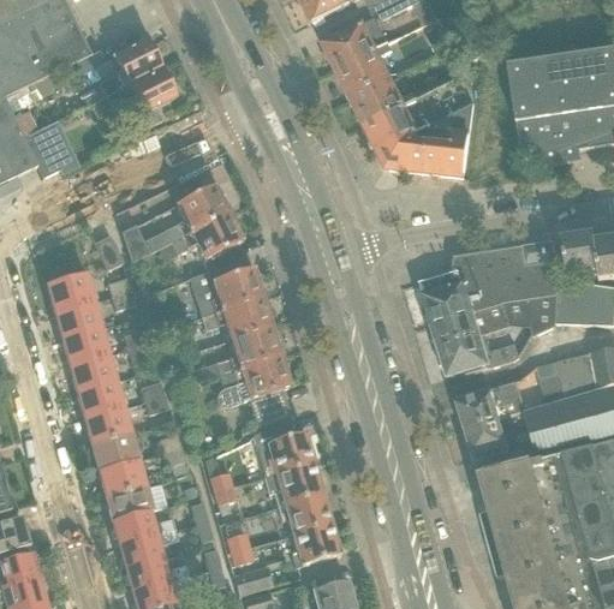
[(0,183),(16,175),(0,141),(0,101),(6,99),(5,95),(76,60),(89,54),(64,0),(43,0),(1,21),(0,21),(0,183)]
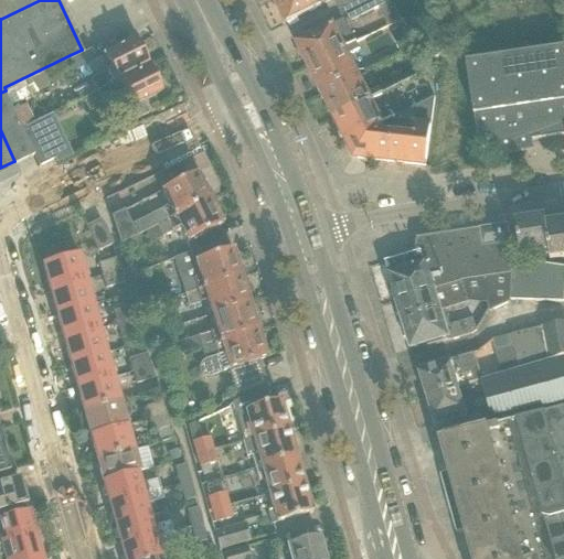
[(0,0),(0,19),(1,19),(40,0),(0,0)]
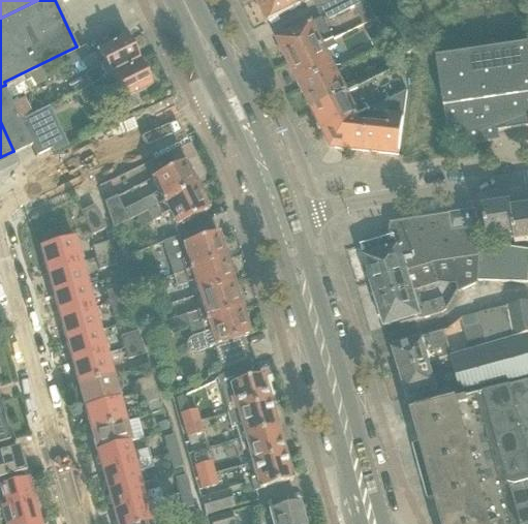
[(258,0),(258,1),(261,7),(265,8),(270,19),(280,13),(288,9),(306,0),(258,0)]
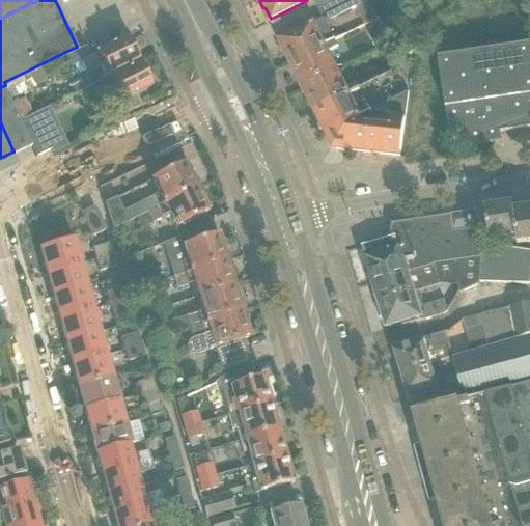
[(331,0),(322,5),(319,5),(325,16),(326,18),(328,17),(361,0),(331,0)]
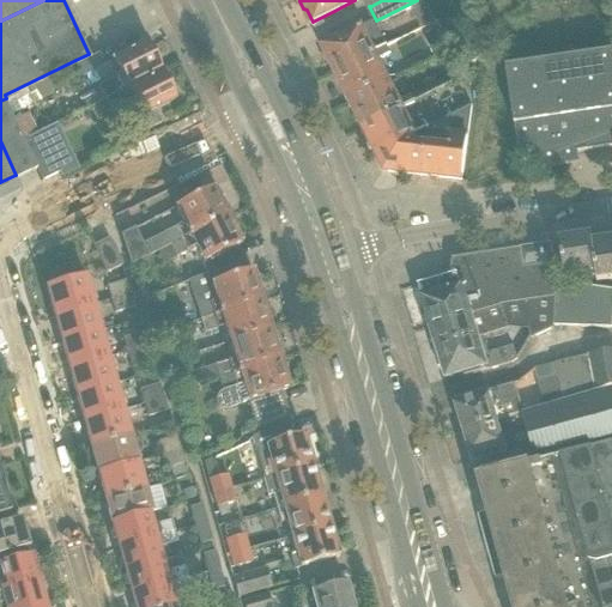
[(426,1),(413,8),(420,23),(434,16),(426,1)]
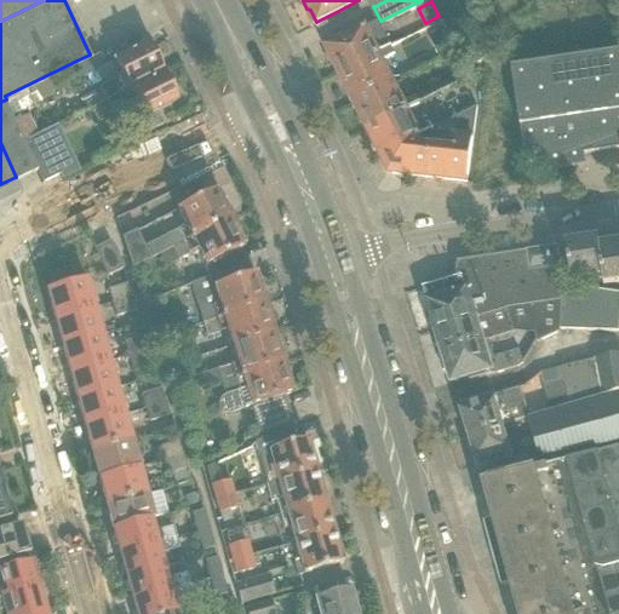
[(328,42),(327,44),(328,46),(333,55),(331,56),(337,68),(339,67),(340,69),(393,42),(380,21),(379,18),(350,32),(328,42)]
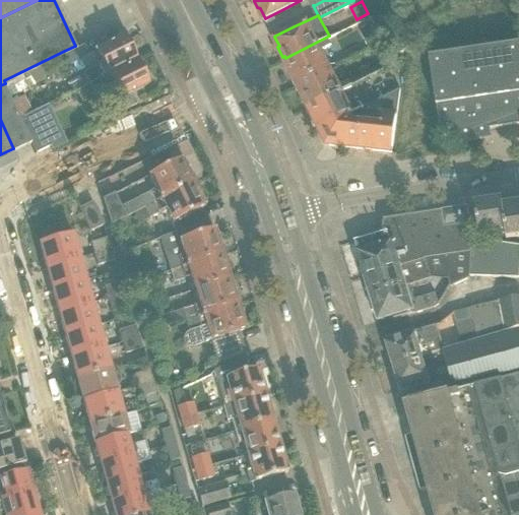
[(370,20),(360,26),(367,41),(377,35),(370,20)]
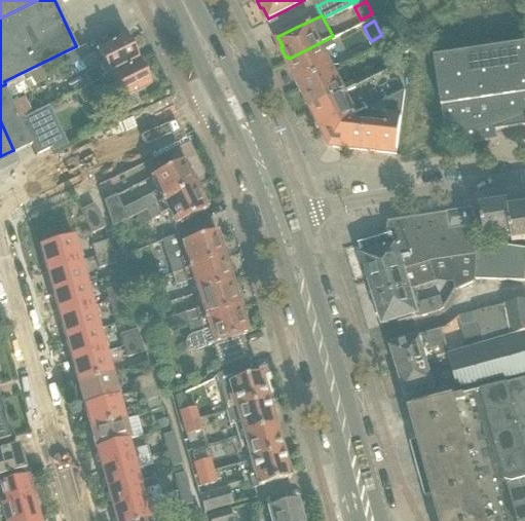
[(86,72),(71,80),(75,89),(78,88),(91,81),(90,80),(140,57),(134,45),(135,43),(133,37),(129,36),(127,32),(100,45),(100,46),(94,50),(90,51),(82,56),(88,68),(85,70),(86,72)]
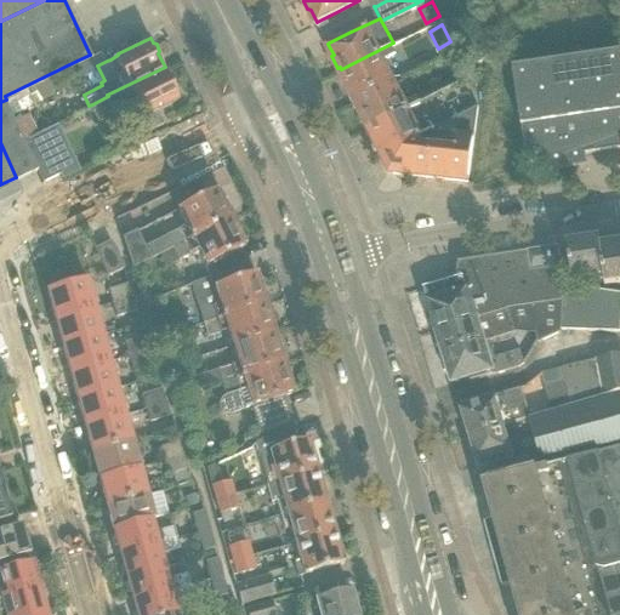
[(347,81),(346,85),(352,97),(370,87),(371,92),(396,80),(384,56),(397,50),(393,43),(341,69),(347,81)]
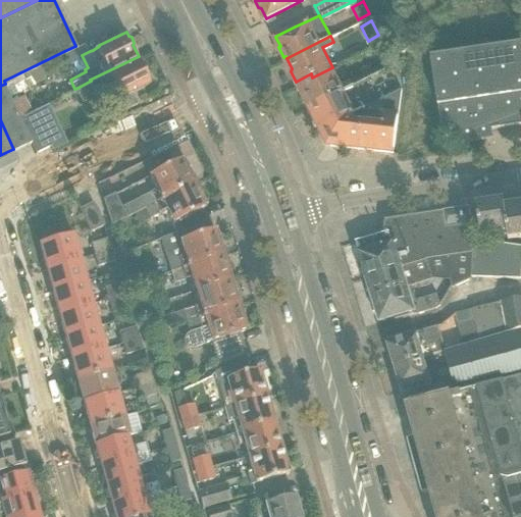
[(520,39),(431,52),(444,132),(461,130),(462,139),(484,135),(483,125),(520,119),(520,39)]
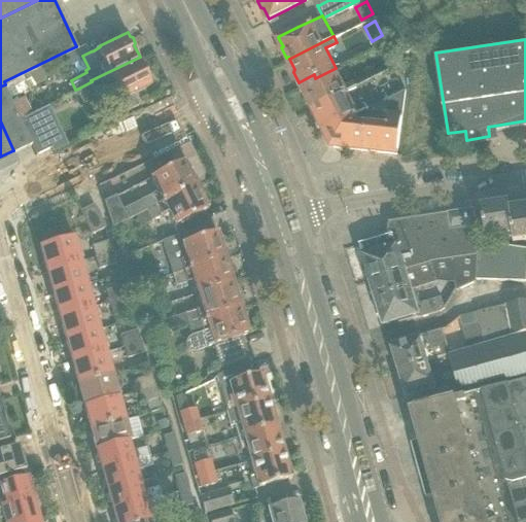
[(85,41),(76,46),(65,51),(70,62),(82,56),(91,51),(85,41)]
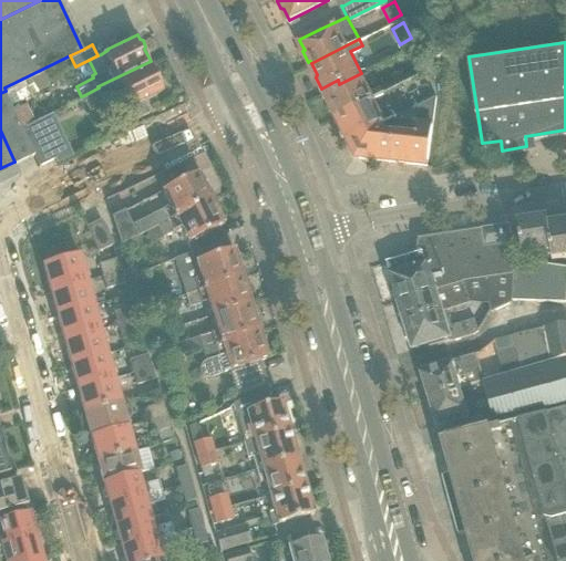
[(151,61),(98,86),(99,87),(84,95),(90,106),(104,100),(104,99),(113,94),(126,121),(150,110),(143,97),(163,87),(151,61)]
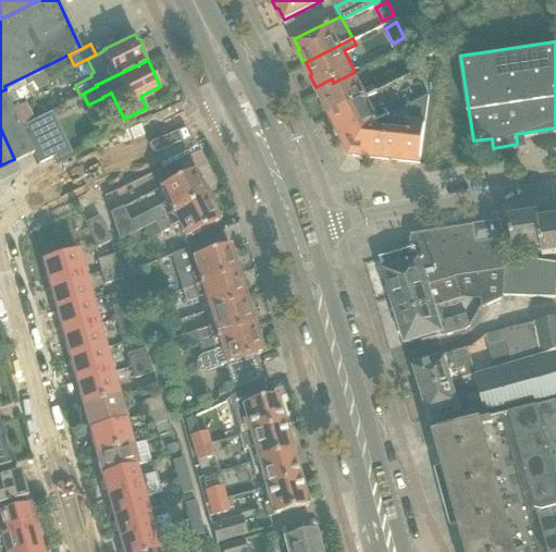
[(332,78),(316,87),(323,101),(325,102),(331,112),(367,95),(378,89),(399,78),(398,76),(395,71),(375,82),(377,82),(363,88),(355,72),(333,83),(332,78)]
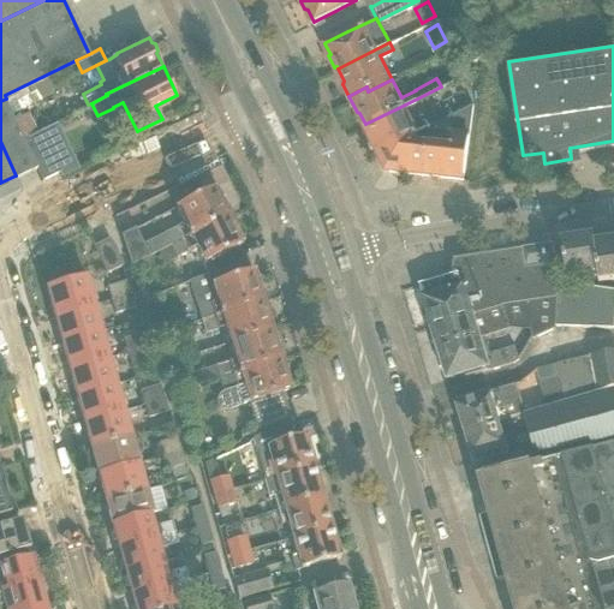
[(37,165),(24,136),(6,99),(0,101),(0,141),(16,175),(37,165)]
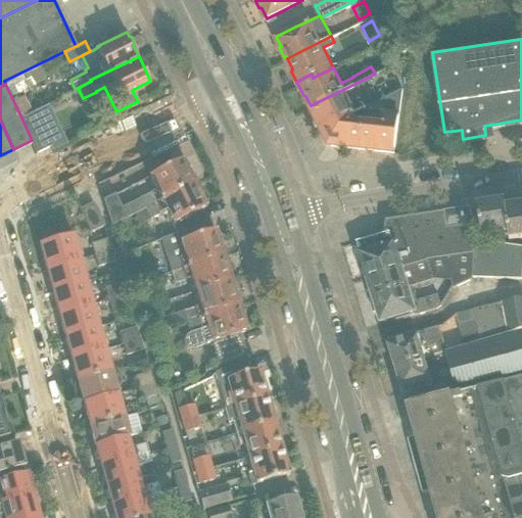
[(369,104),(364,145),(395,149),(404,87),(369,104)]
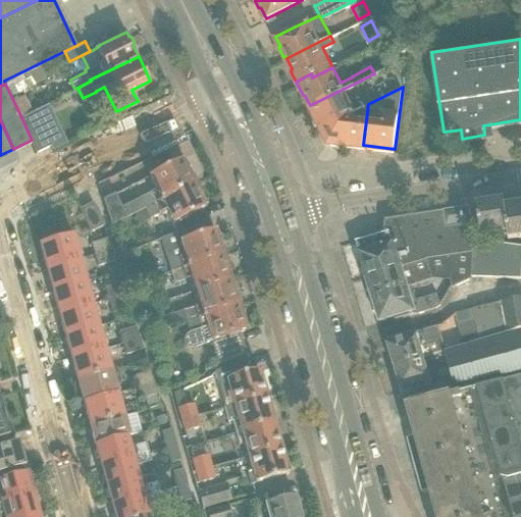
[(344,89),(310,105),(315,115),(314,118),(317,124),(320,125),(321,127),(355,110),(344,89)]
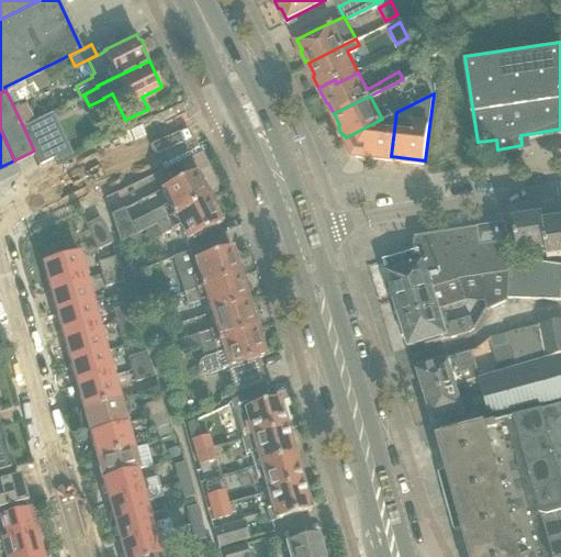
[(357,152),(391,156),(396,112),(382,119),(346,137),(352,151),(357,152)]
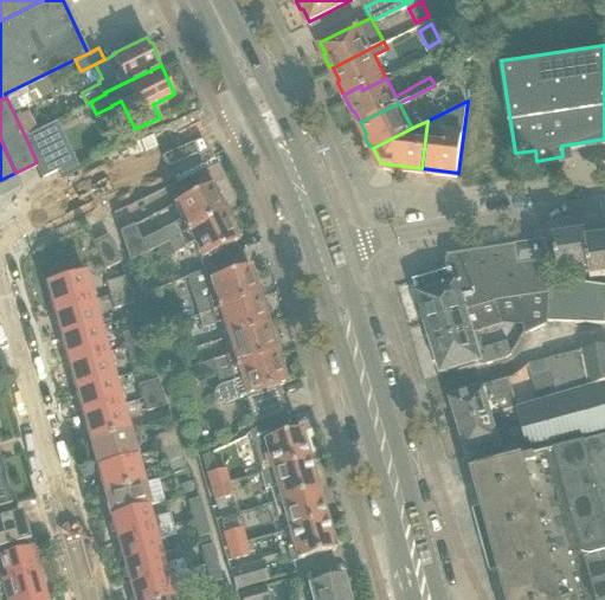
[(40,126),(24,134),(37,162),(43,174),(60,166),(40,126)]
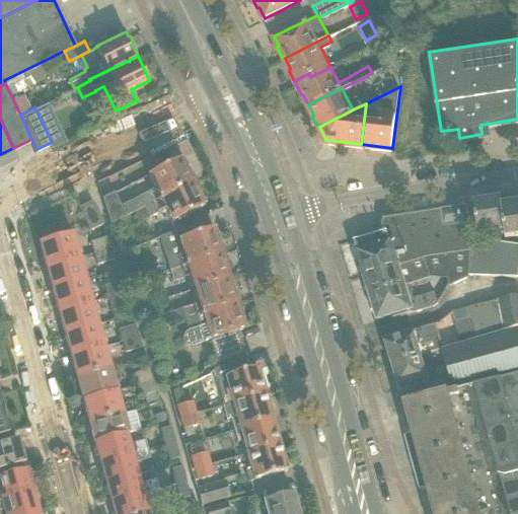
[(116,188),(102,195),(112,220),(128,212),(145,203),(194,178),(181,155),(148,171),(132,179),(139,194),(123,202),(116,188)]
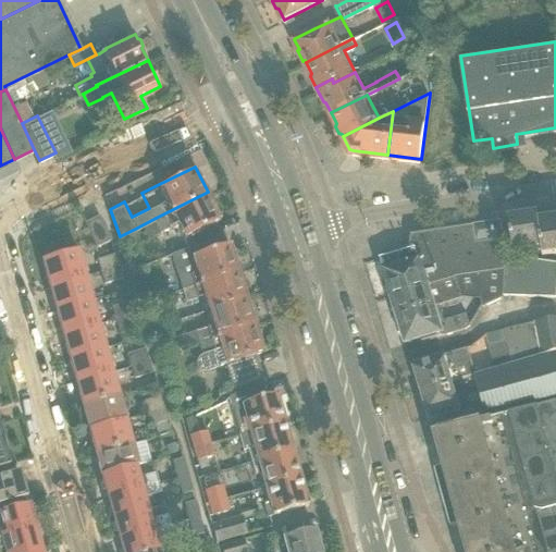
[(183,232),(188,245),(218,233),(213,221),(221,218),(208,192),(156,218),(161,230),(177,221),(183,232)]
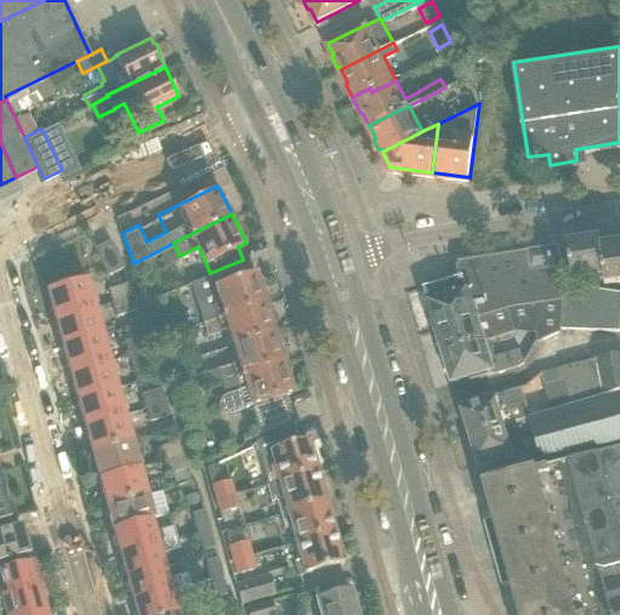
[(599,235),(567,240),(570,265),(573,278),(603,273),(604,273),(601,243),(599,235)]
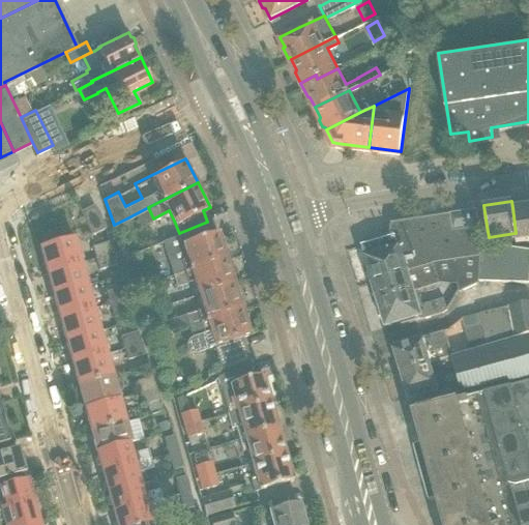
[(94,202),(81,208),(92,231),(106,225),(94,202)]
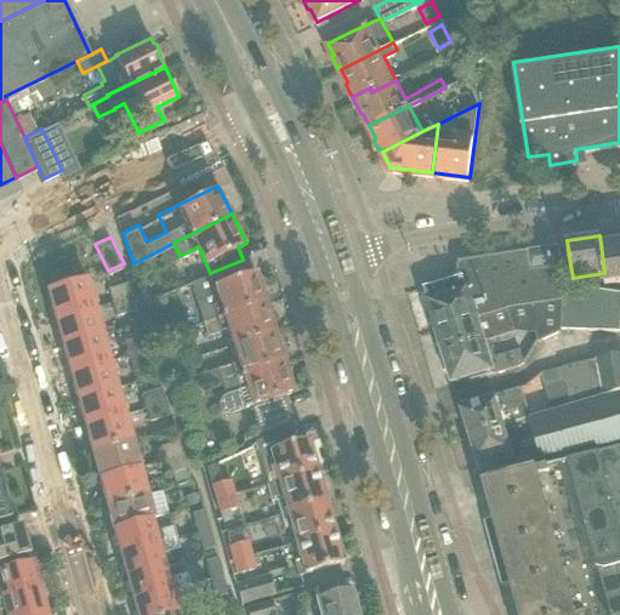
[(619,240),(601,243),(604,273),(606,277),(619,274),(619,240)]
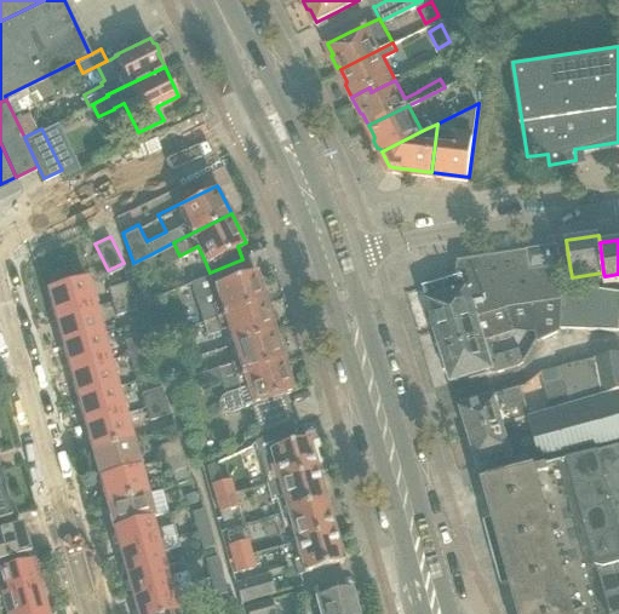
[(527,246),(529,265),(560,260),(556,241),(527,246)]
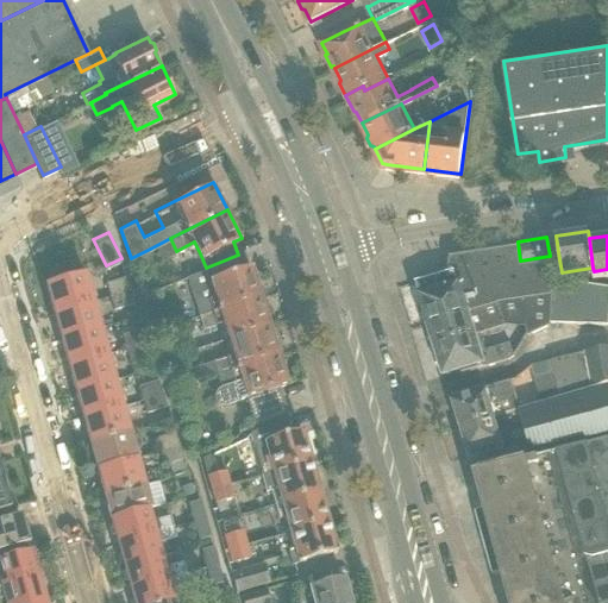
[(551,291),(552,274),(550,256),(520,261),(518,242),(450,252),(447,268),(415,277),(422,300),(419,305),(421,311),(426,312),(428,321),(499,301),(519,296),(551,291)]
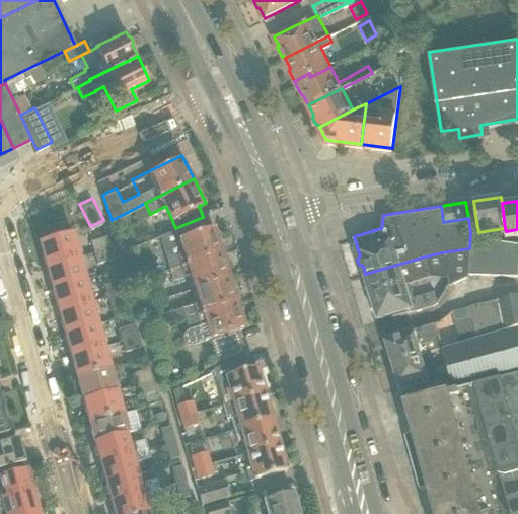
[(175,228),(160,234),(167,257),(168,261),(170,267),(223,250),(215,225),(212,226),(207,227),(203,217),(175,228)]
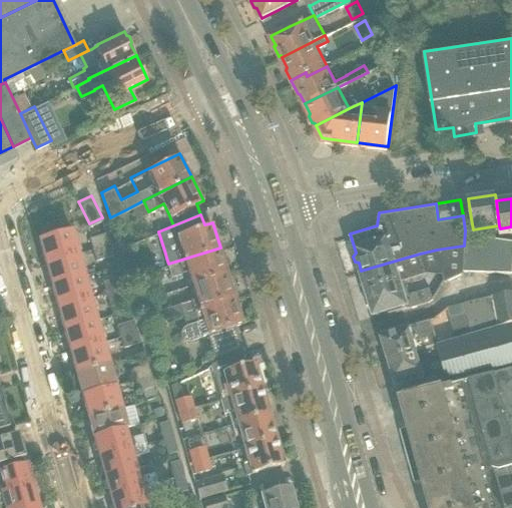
[(39,237),(45,260),(79,249),(72,227),(39,237)]
